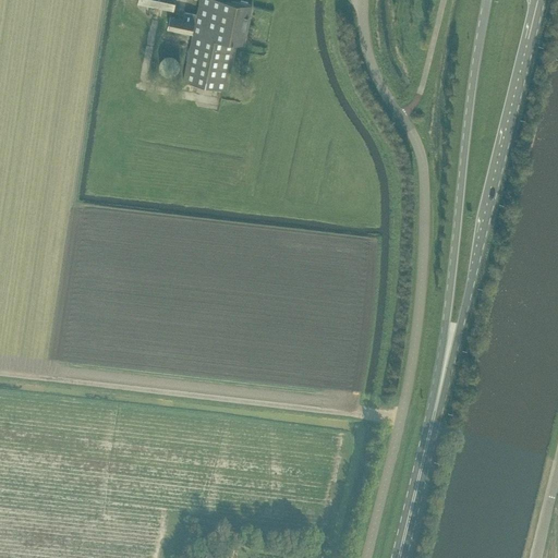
[(137,0),(137,2),(174,10),(176,0),(137,0)]
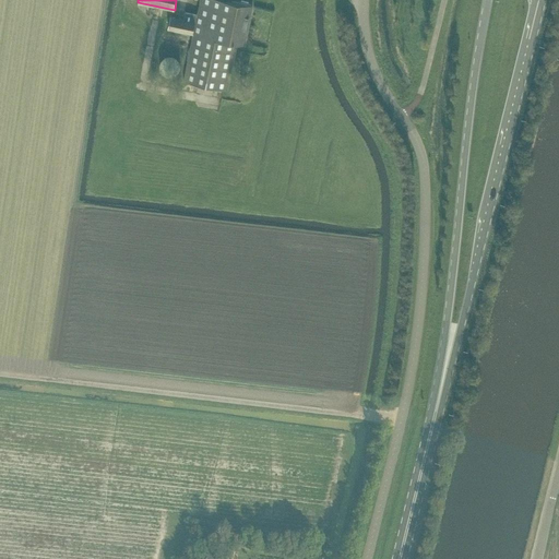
[(168,28),(192,34),(189,50),(183,80),(228,90),(238,43),(246,44),(253,4),(233,0),(199,0),(197,13),(185,11),(183,18),(170,15),(168,28)]
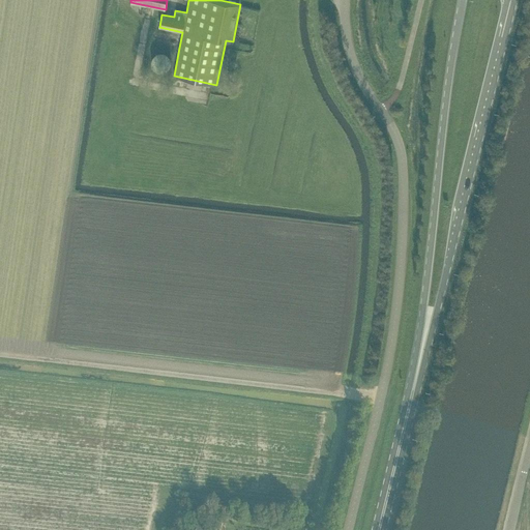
[(171,61),(171,59),(170,58),(169,56),(168,54),(166,53),(164,52),(162,52),(159,52),(157,53),(155,54),(154,55),(152,57),(151,59),(151,61),(151,63),(151,65),(152,66),(153,68),(155,69),(157,70),(158,71),(160,71),(163,71),(165,71),(167,70),(169,68),(170,67),(171,65),(171,63),(171,61)]
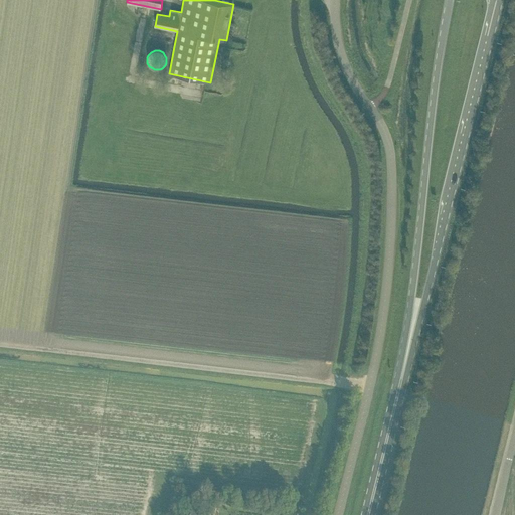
[(192,504),(190,514),(199,514),(201,506),(192,504)]
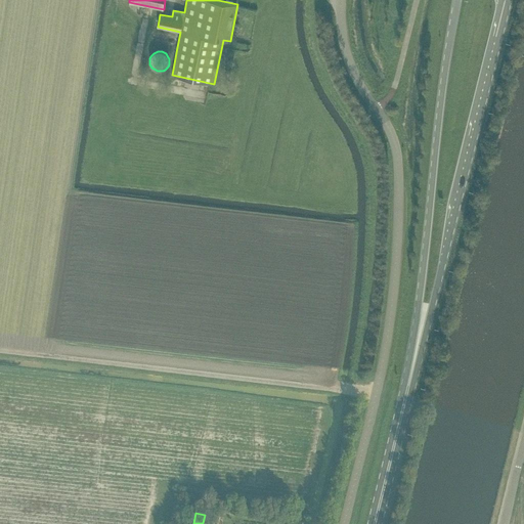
[(210,513),(207,523),(219,523),(221,516),(210,513)]
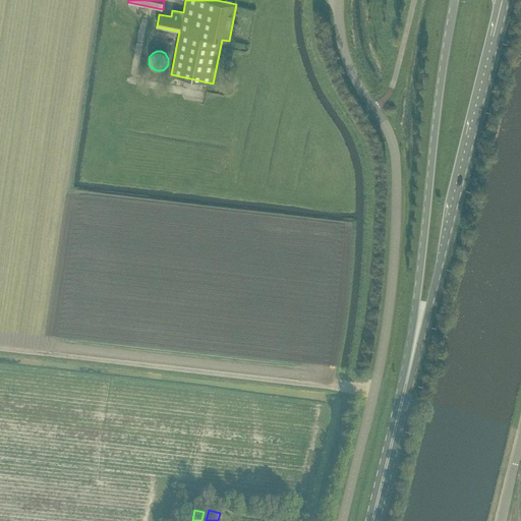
All buildings are outlined.
